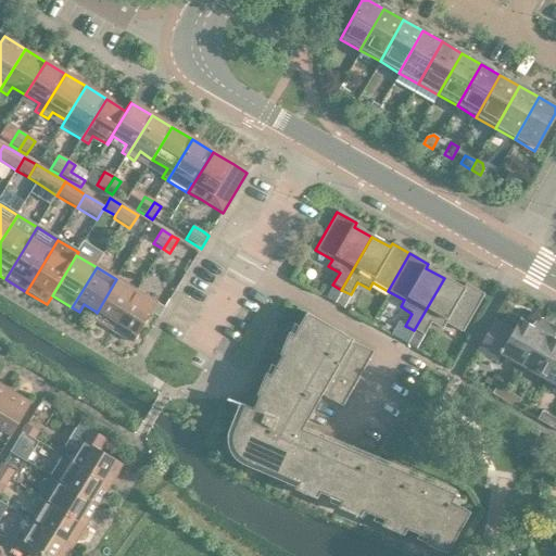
[(414,330),(422,336),(430,324),(442,330),(445,324),(462,333),(483,295),(465,285),(463,288),(444,278),(414,330)]
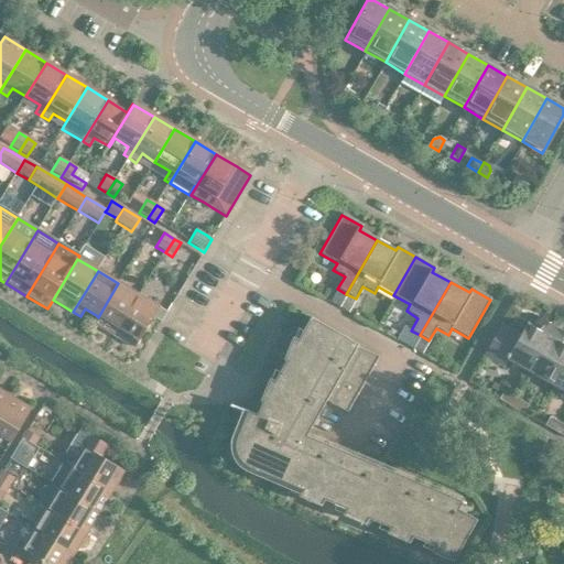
[(108,334),(114,337),(139,296),(118,283),(98,317),(96,315),(90,324),(108,334)]
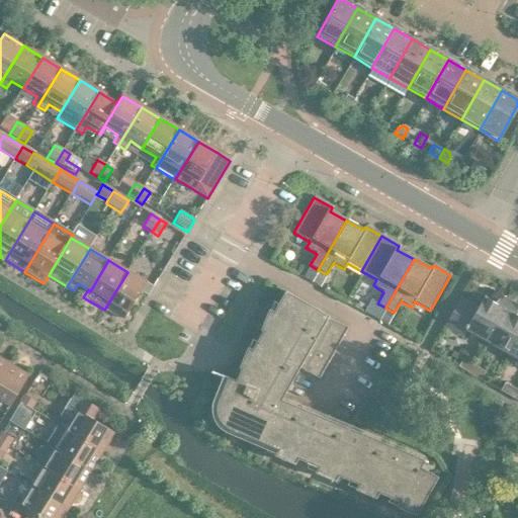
[(303,278),(311,283),(318,270),(310,265),(303,278)]
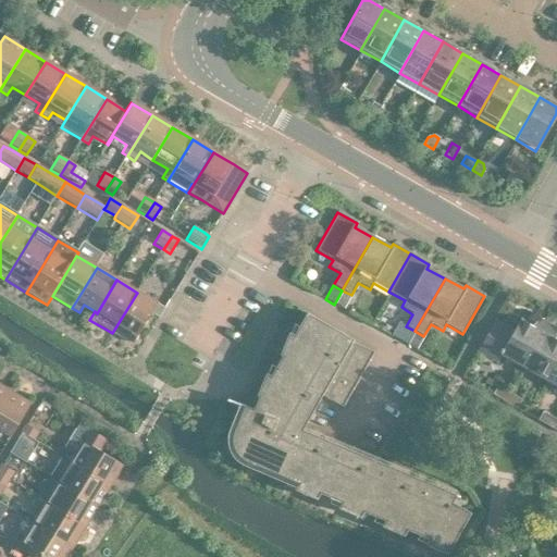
[(351,295),(342,291),(334,305),(343,310),(351,295)]
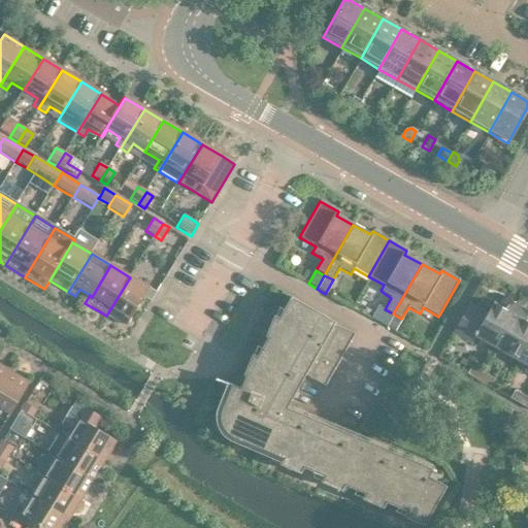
[(130,277),(106,316),(125,327),(142,298),(150,302),(156,293),(130,277)]
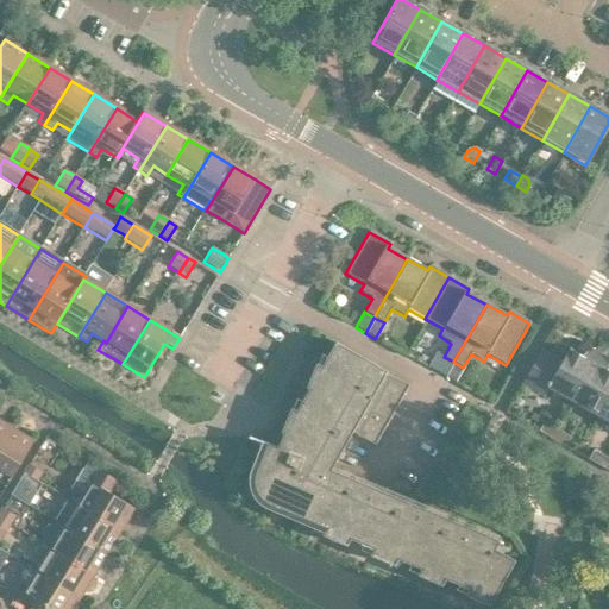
[(264,468),(258,463),(253,473),(252,477),(252,481),(252,482),(252,484),(252,487),(252,489),(253,493),(255,495),(253,494),(256,497),(257,498),(259,501),(262,504),(264,506),(268,507),(325,531),(321,538),(344,547),(346,540),(372,551),(369,558),(393,567),(396,560),(420,571),(416,577),(440,588),(444,582),(468,591),(464,597),(481,604),(488,607),(513,563),(493,552),(497,542),(409,506),(340,477),(344,468),(334,463),(351,433),(374,446),(408,387),(384,376),(385,374),(334,344),(320,369),(315,365),(305,390),(307,391),(301,403),(295,413),(290,410),(280,434),(282,435),(276,450),(248,438),(246,440),(272,451),(264,468)]
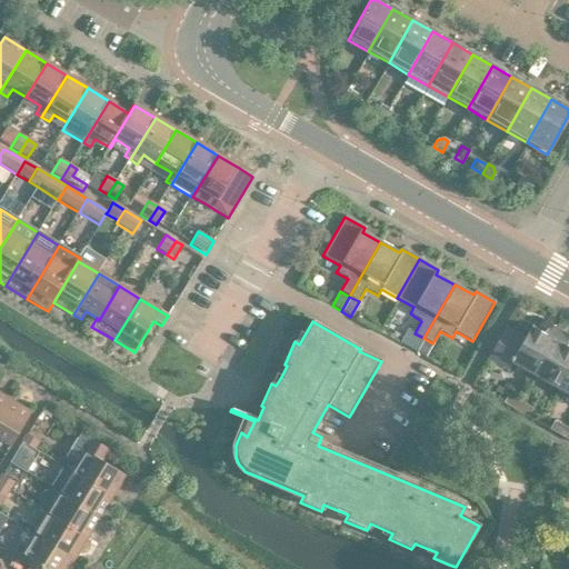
[(505,328),(487,360),(507,372),(512,363),(532,375),(558,330),(549,325),(540,333),(530,327),(523,339),(505,328)]
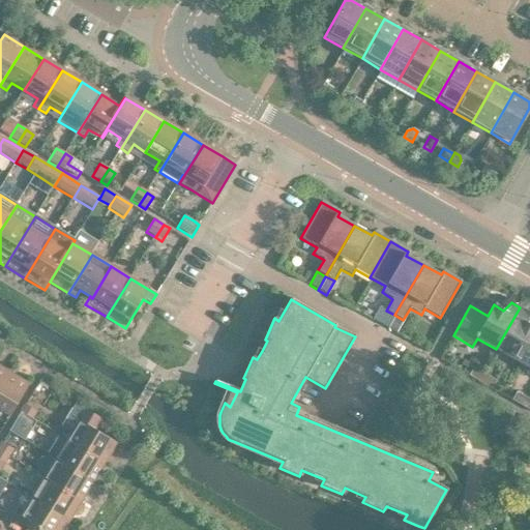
[(520,307),(496,349),(519,361),(529,341),(529,325),(526,324),(529,313),(520,307)]
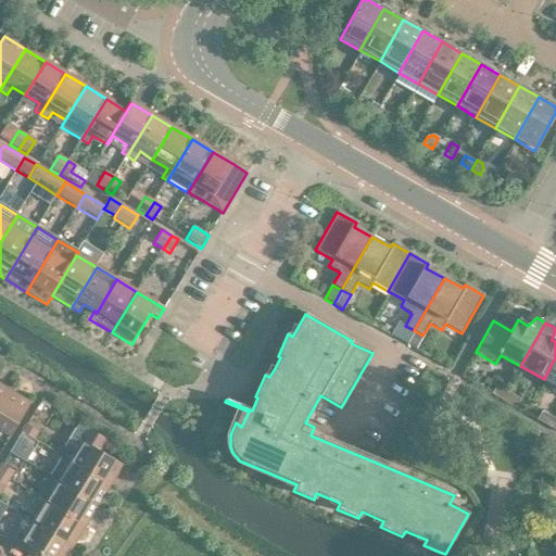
[(405,326),(396,340),(405,344),(406,342),(414,330),(405,326)]
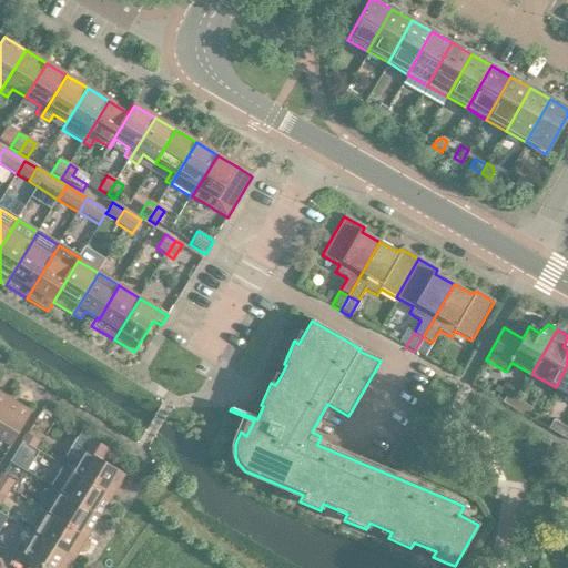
[(425,355),(432,343),(423,337),(415,350),(425,355)]
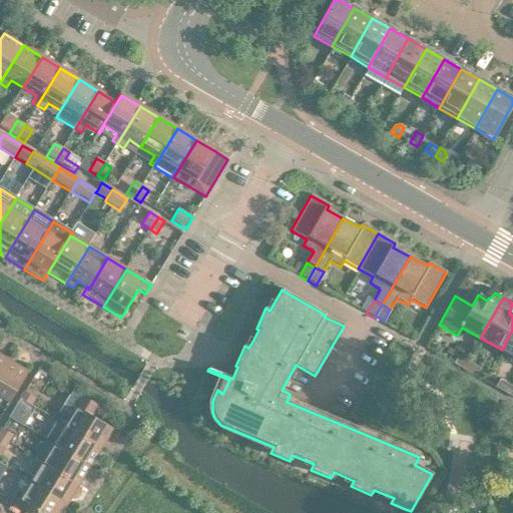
[(512,330),(502,350),(512,356),(512,330)]
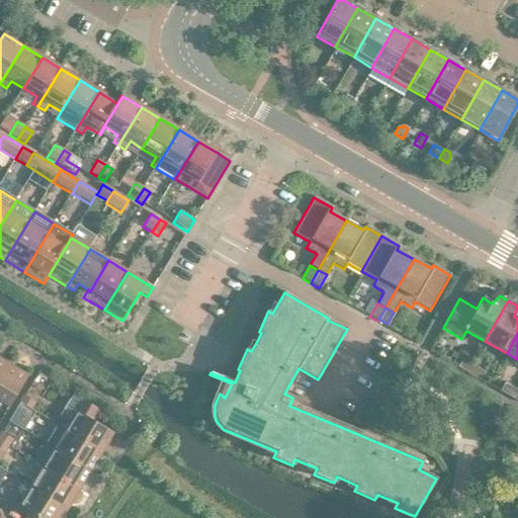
[(0,360),(0,382),(10,367),(0,360)]
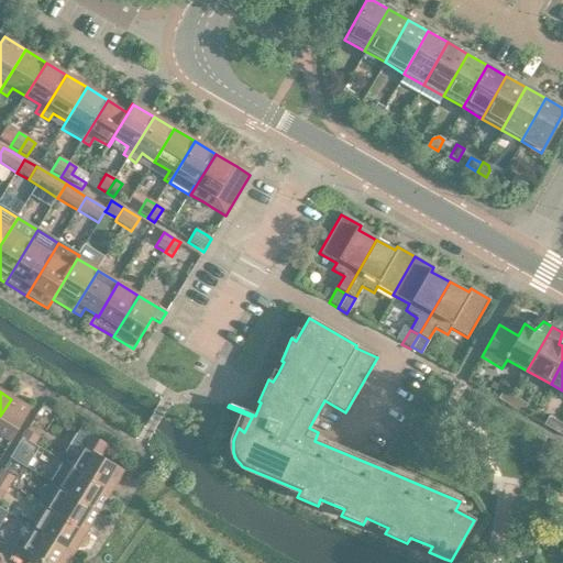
[(503,392),(497,399),(507,406),(512,397),(503,392)]
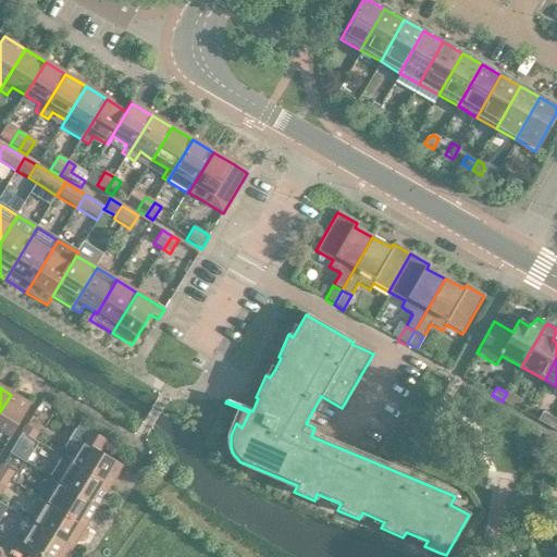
[(521,400),(507,393),(502,401),(516,409),(521,400)]
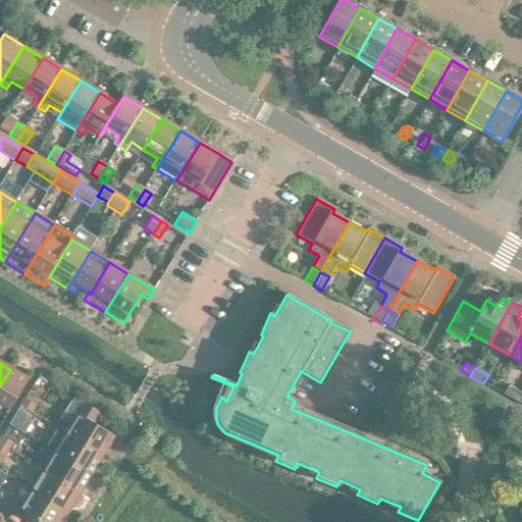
[(10,370),(0,385),(0,405),(11,412),(30,382),(28,380),(10,370)]
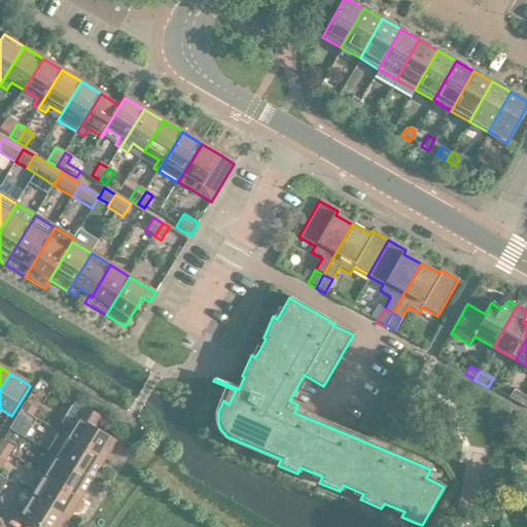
[(513,390),(508,398),(518,405),(523,396),(513,390)]
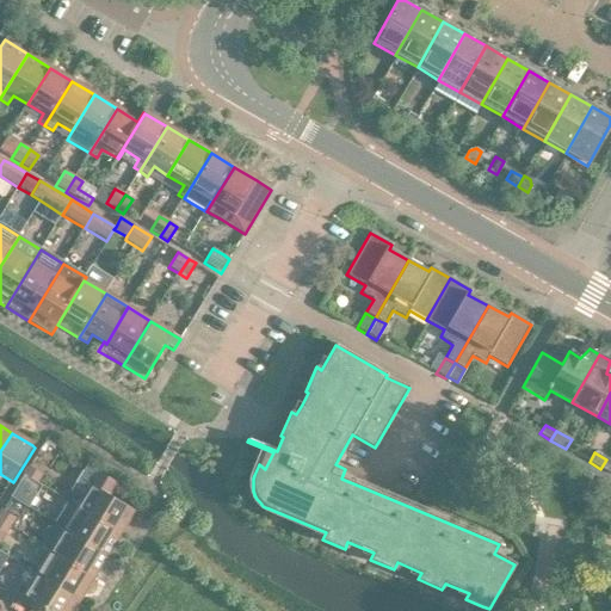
[(610,462),(606,460),(600,469),(610,474),(610,462)]
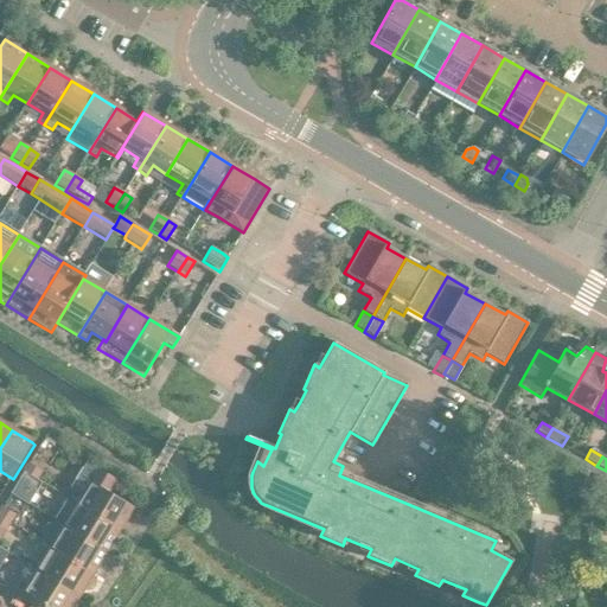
[(31,466),(26,474),(37,480),(42,472),(31,466)]
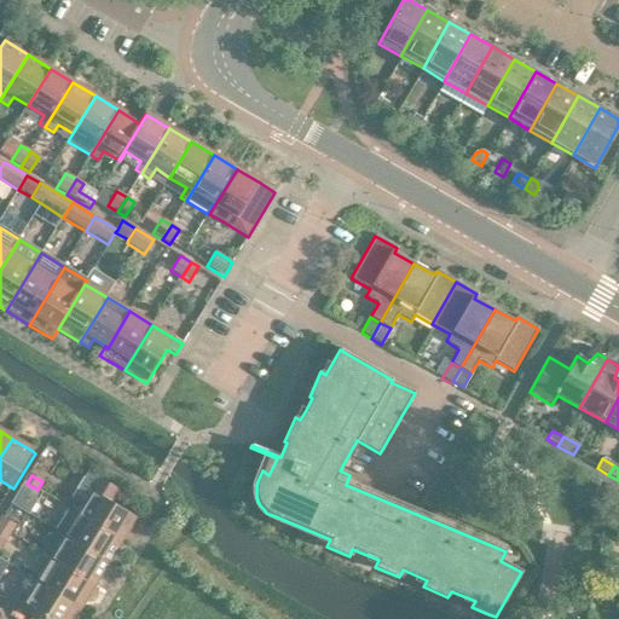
[(100,480),(79,515),(121,542),(136,519),(109,503),(117,490),(100,480)]
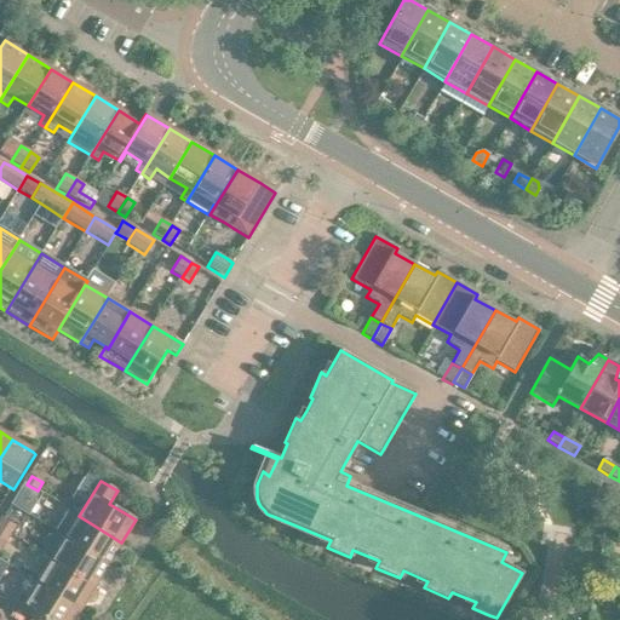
[(32,500),(38,491),(27,484),(21,493),(22,493),(13,507),(23,514),(32,499),(32,500)]
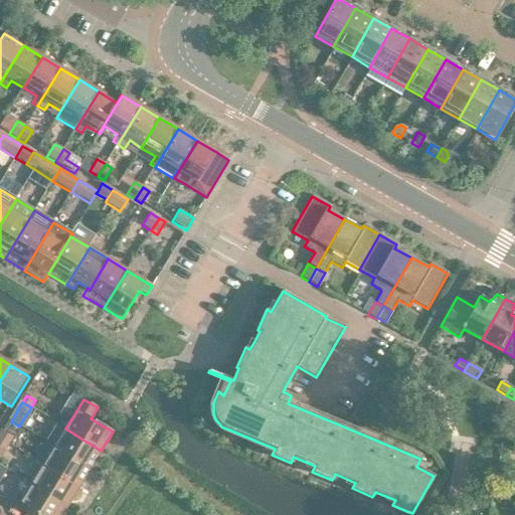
[(57,425),(46,443),(54,448),(90,470),(101,451),(65,428),(65,430),(57,425)]
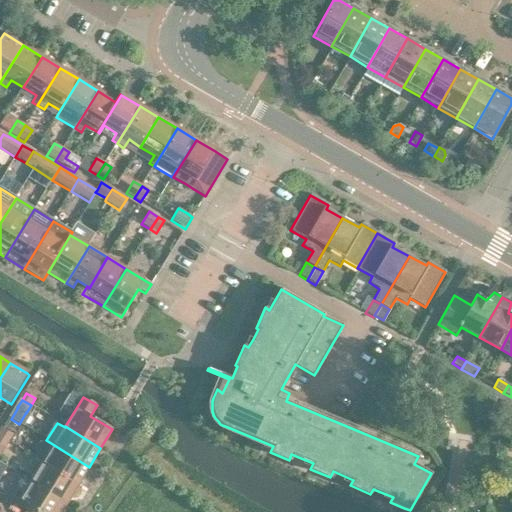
[(12,435),(4,430),(0,435),(0,437),(8,442),(12,435)]
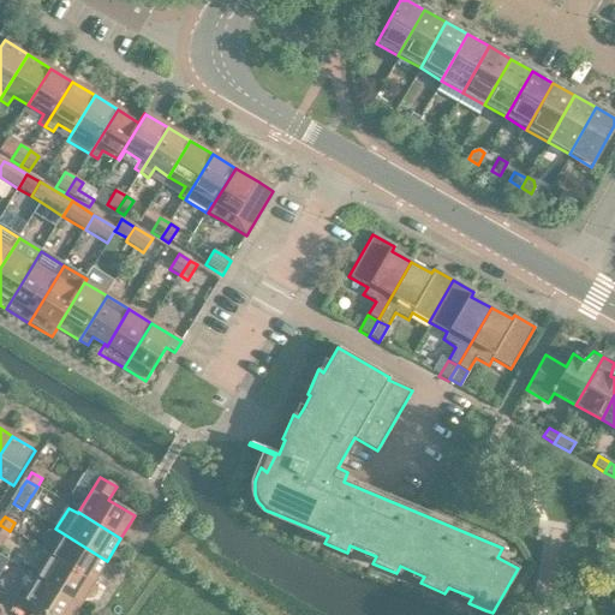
[(0,537),(5,541),(10,531),(0,525),(0,537)]
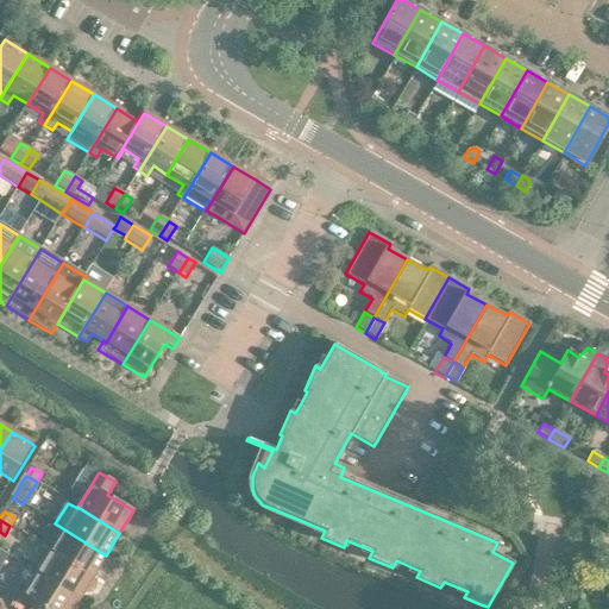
[(106,556),(64,529),(55,523),(54,526),(51,527),(48,527),(44,529),(42,533),(42,538),(43,542),(41,546),(50,552),(92,577),(106,556)]
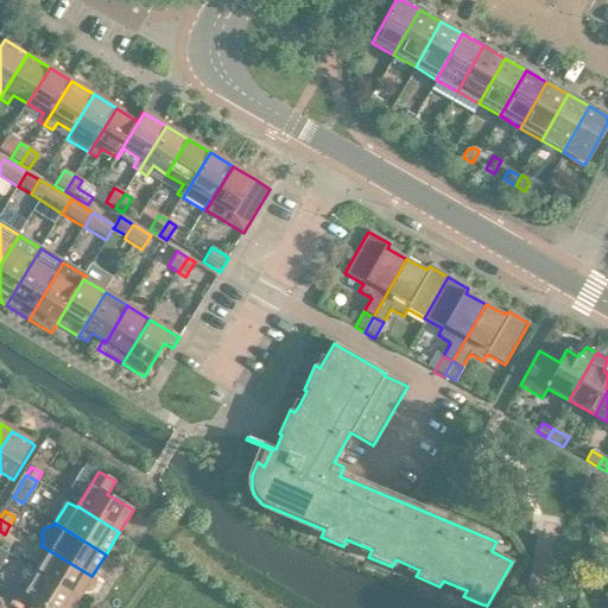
[(50,551),(37,572),(78,599),(92,576),(50,551)]
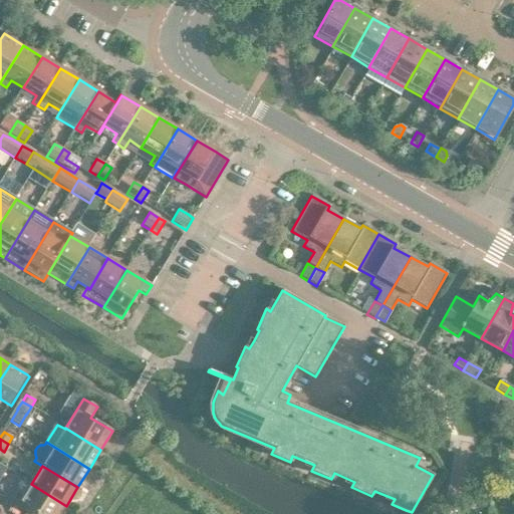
[(61,513),(66,506),(31,484),(18,504),(34,513),(61,513)]
